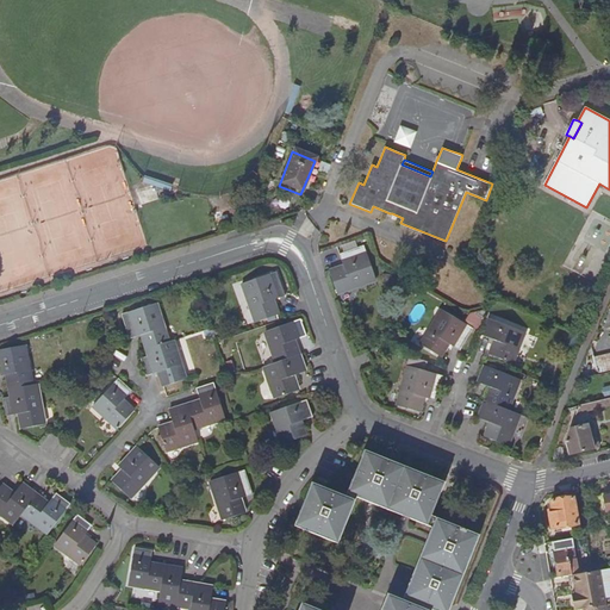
[(107,169),(107,178),(123,179),(123,163),(119,163),(118,170),(107,169)]
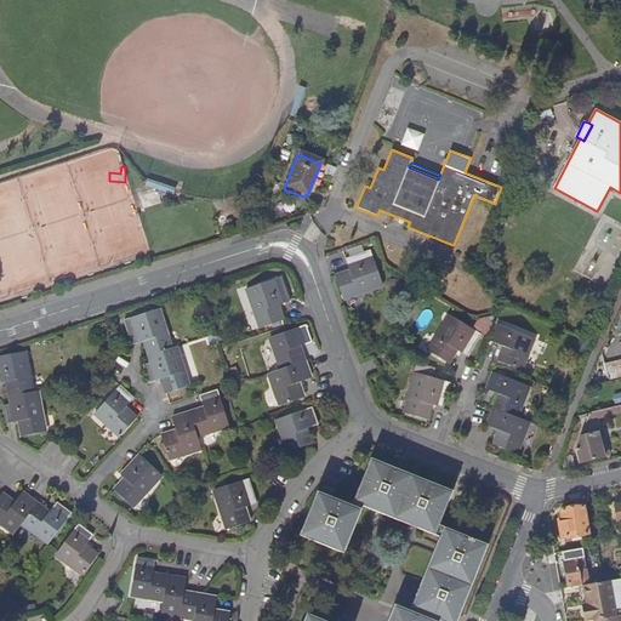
[(160,193),(141,199),(144,211),(164,205),(160,193)]
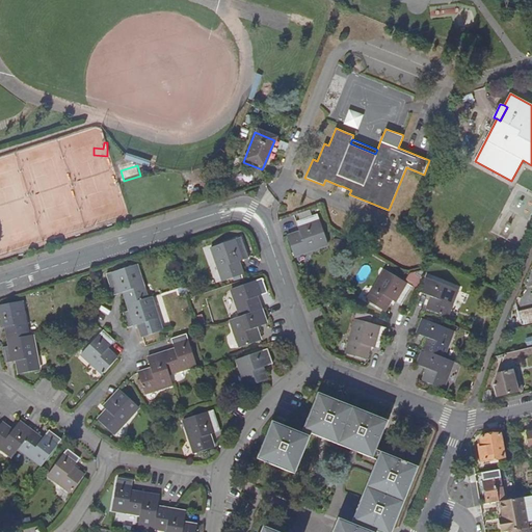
[(295,237),(287,240),(293,260),(326,248),(316,218),(294,225),(299,238),(295,239),(295,237)]
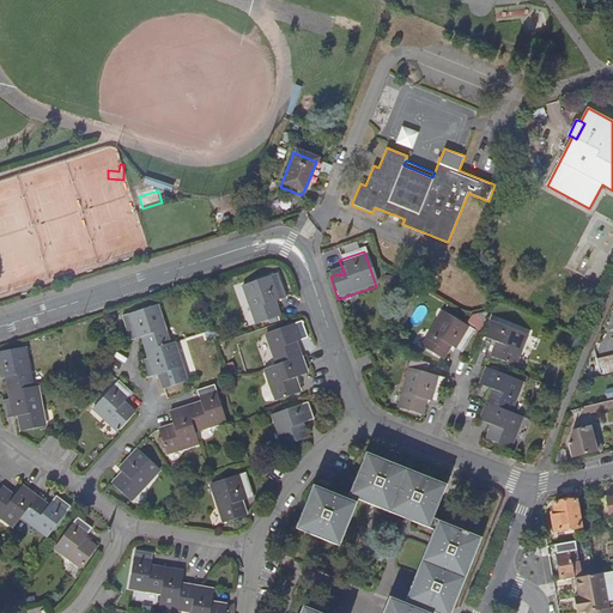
[(271,305),(285,301),(277,278),(242,289),(255,327),(278,320),(274,310),(272,310),(271,305)]
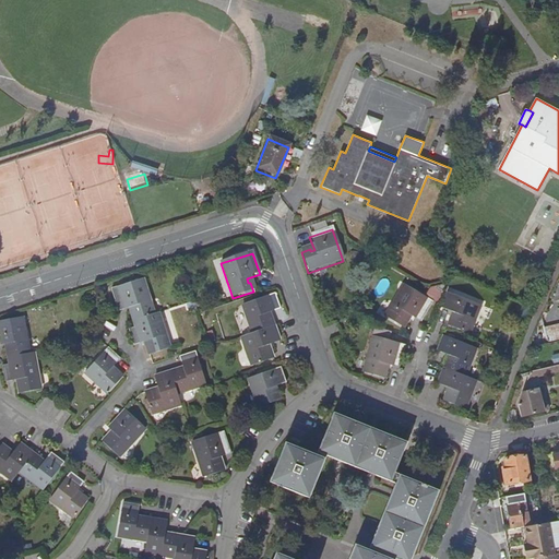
[(158,314),(154,317),(143,282),(111,292),(118,313),(127,311),(131,309),(133,313),(130,314),(135,330),(129,332),(133,347),(146,343),(147,347),(146,348),(149,357),(169,351),(158,314)]
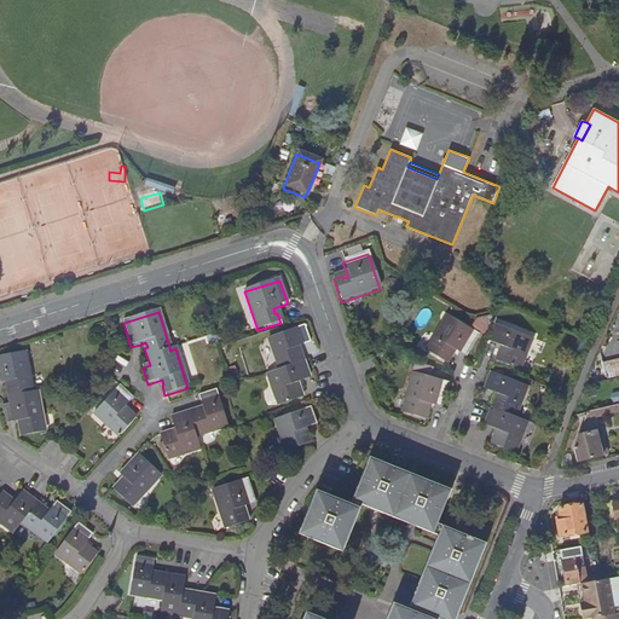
[(618,312),(608,337),(618,334),(618,312)]
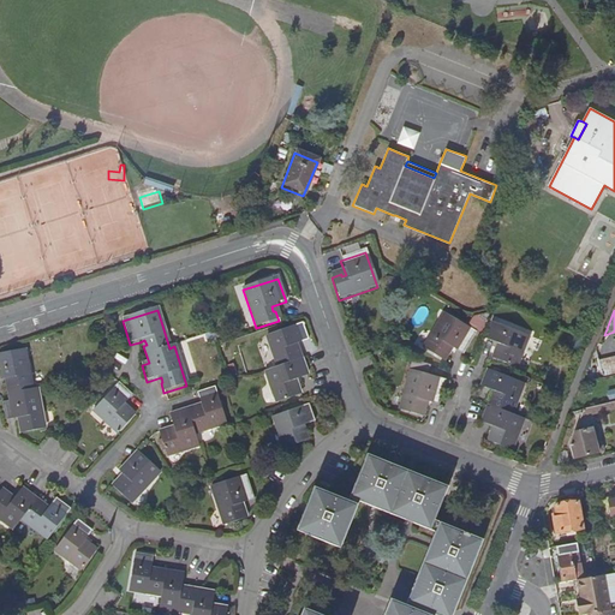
[(443,316),(422,351),(442,364),(448,354),(446,353),(448,350),(461,357),(475,335),(443,316)]
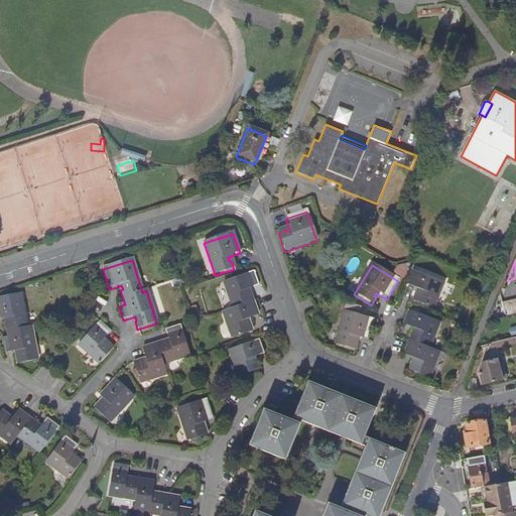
[(411,303),(431,310),(441,283),(412,273),(406,287),(418,292),(416,296),(415,295),(411,303)]
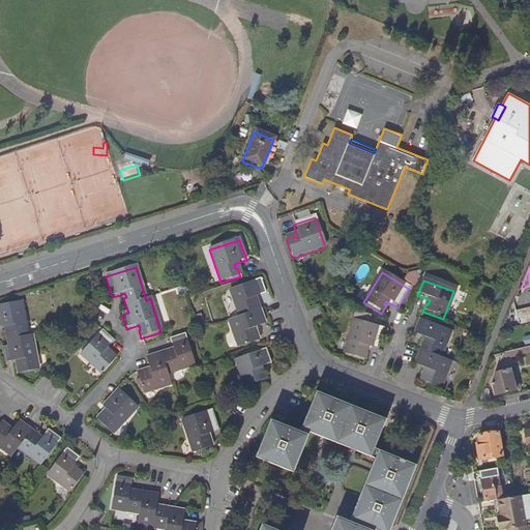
[(264,326),(259,312),(256,303),(255,304),(253,300),(265,296),(260,282),(230,292),(238,318),(228,322),(237,349),(258,342),(255,333),(254,333),(252,330),(264,326)]
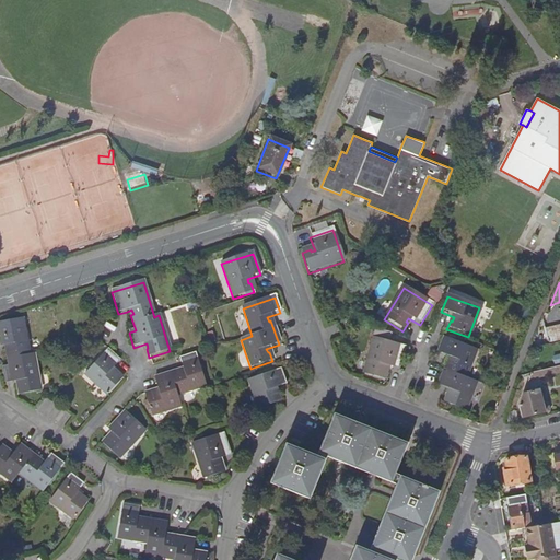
[(34,356),(30,357),(23,319),(0,324),(0,347),(8,346),(9,351),(7,351),(8,360),(9,366),(2,368),(6,384),(20,382),(20,386),(19,386),(20,396),(41,393),(34,356)]
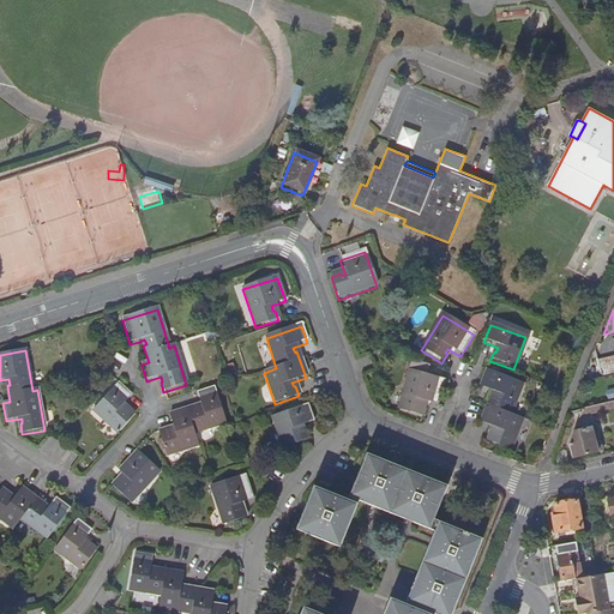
[(613,355),(596,360),(600,378),(613,373),(613,355)]
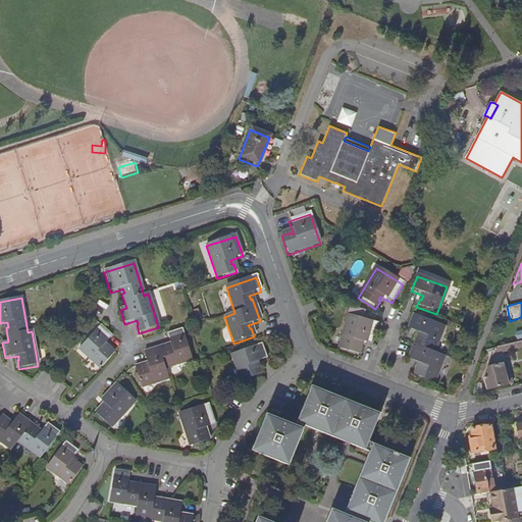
[(347,316),(337,350),(357,355),(360,347),(358,347),(359,343),(371,346),(377,325),(347,316)]
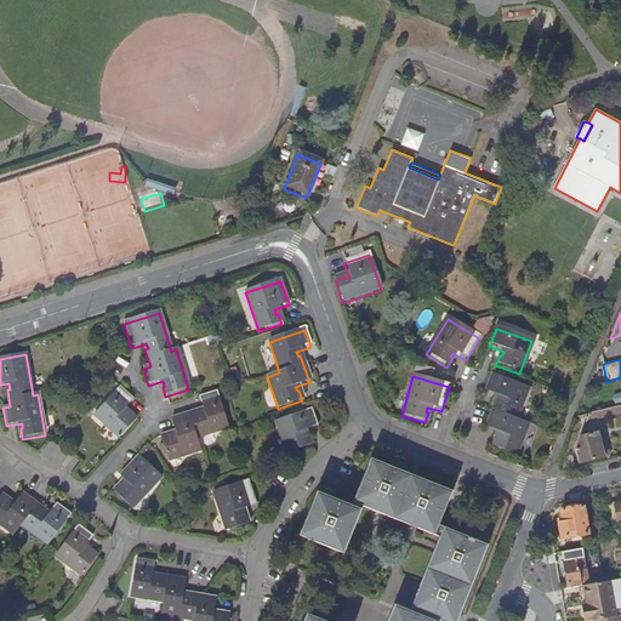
[(495,403),(491,411),(484,428),(499,433),(496,438),(495,437),(491,448),(514,457),(527,426),(514,421),(527,389),(491,376),(484,393),(499,399),(496,403),(495,403)]
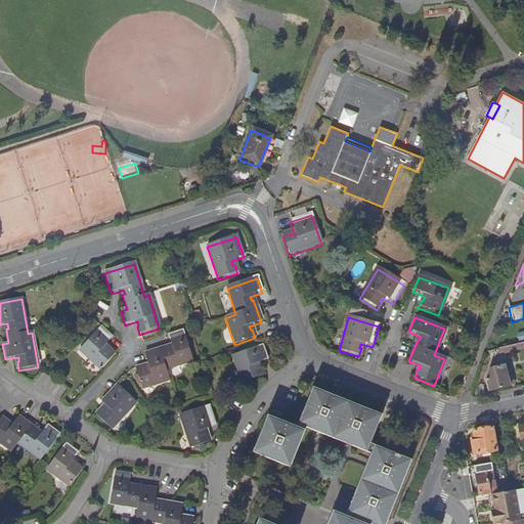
[(104,347),(113,338),(101,328),(80,352),(100,370),(115,354),(108,349),(107,350),(104,347)]
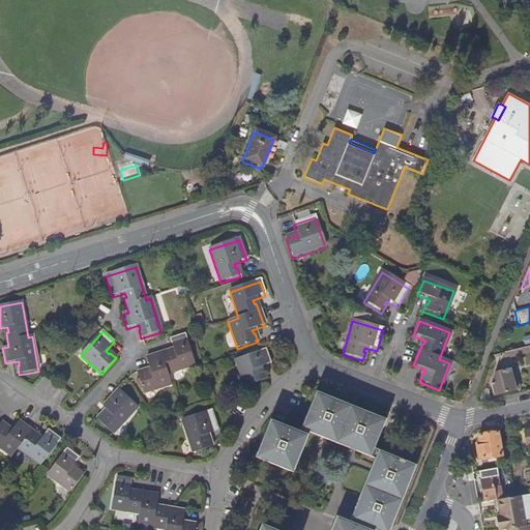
[(169,352),(160,355),(146,359),(150,372),(146,373),(145,372),(137,375),(143,394),(171,386),(170,383),(168,376),(195,366),(185,335),(170,341),(174,353),(170,354),(169,352)]
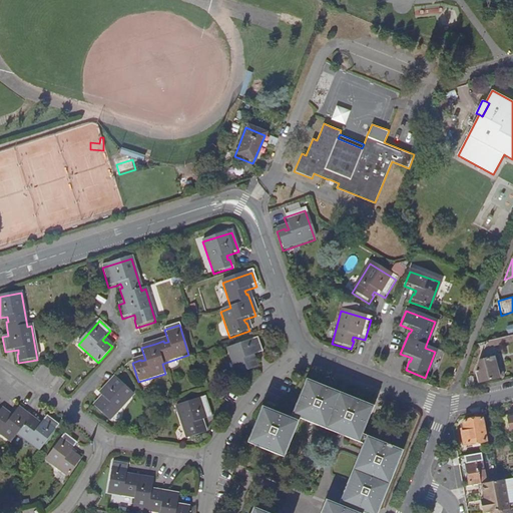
[(503,338),(504,344),(512,342),(511,336),(503,338)]
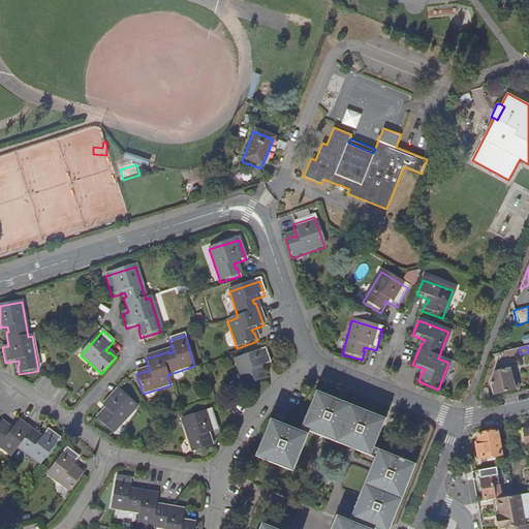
[(503,359),(520,354),(519,348),(510,350),(501,352),(497,361),(503,360),(503,359)]
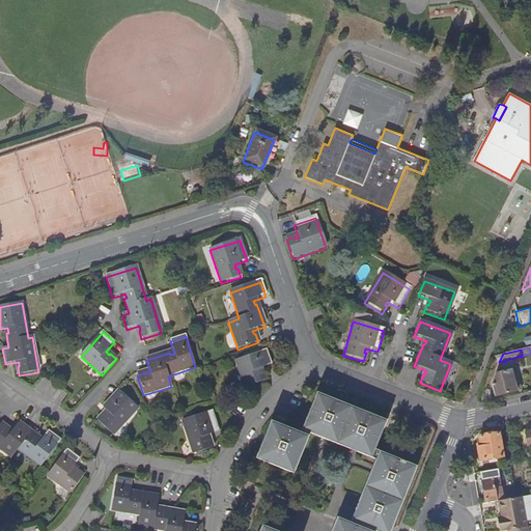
[(271,365),(266,352),(235,362),(244,389),(264,382),(262,373),(260,373),(259,369),(271,365)]
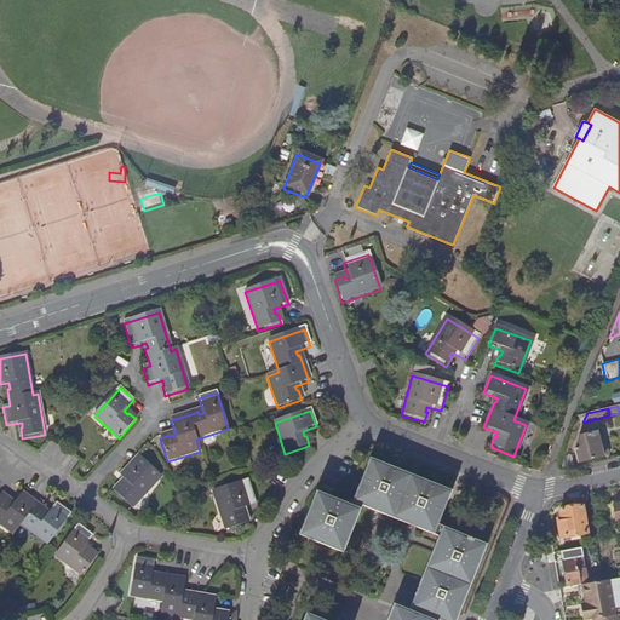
[(573,449),(577,464),(607,457),(602,432),(578,437),(573,449)]
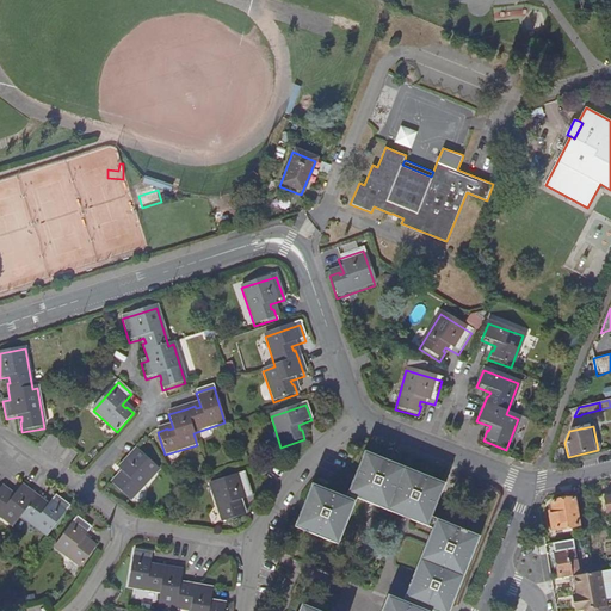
[(137,451),(118,470),(124,475),(119,479),(118,477),(111,485),(129,503),(159,470),(137,451)]
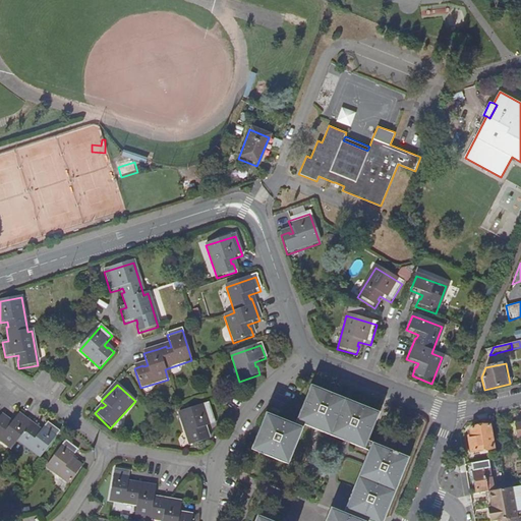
[(374,416),(310,391),(298,421),(361,447),(374,416)]
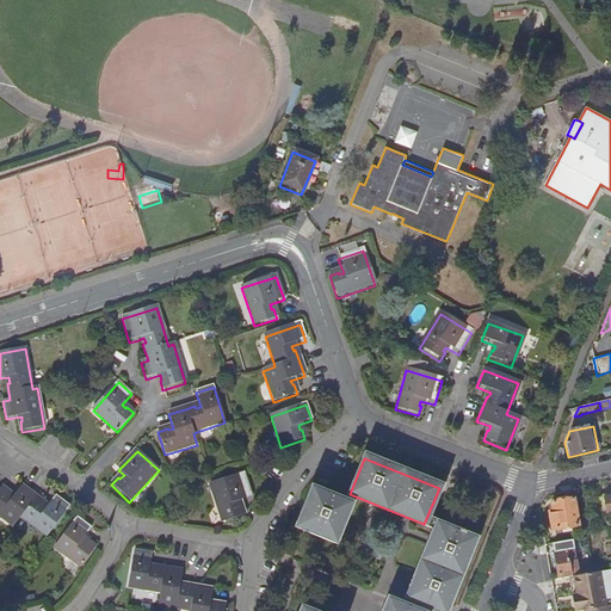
[(238,501),(252,498),(244,474),(210,485),(222,523),(245,516),(241,507),(240,507),(238,501)]
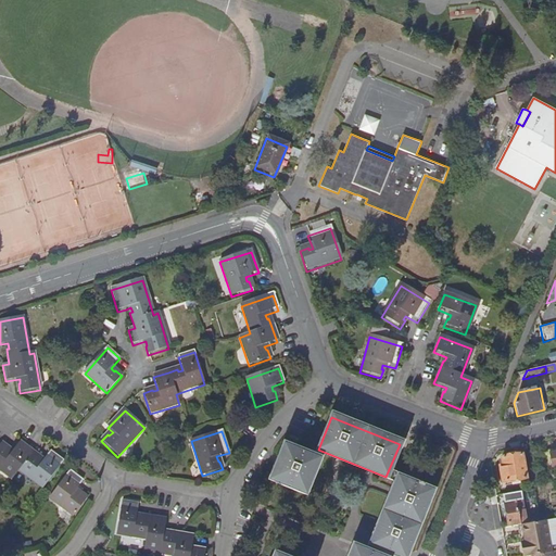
[(40,459),(33,453),(21,443),(11,454),(8,452),(10,450),(2,444),(0,446),(0,470),(12,480),(21,470),(43,488),(64,462),(51,452),(42,463),(39,460),(40,459)]
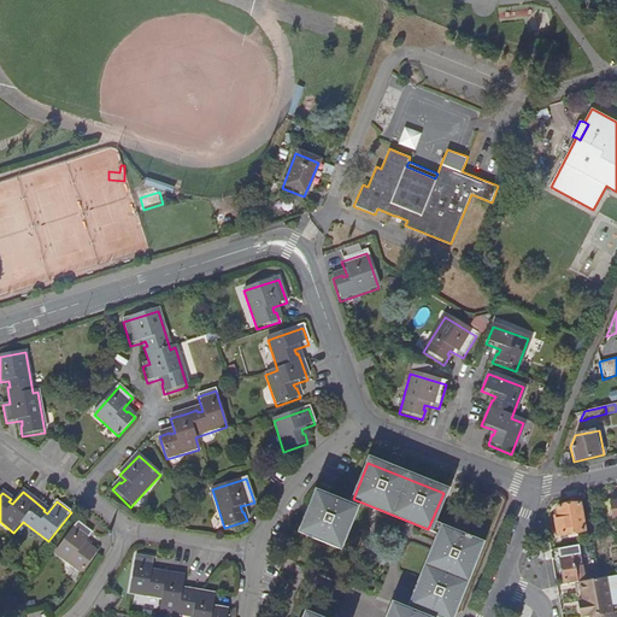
[(353,511),(316,495),(301,533),(338,547),(353,511)]
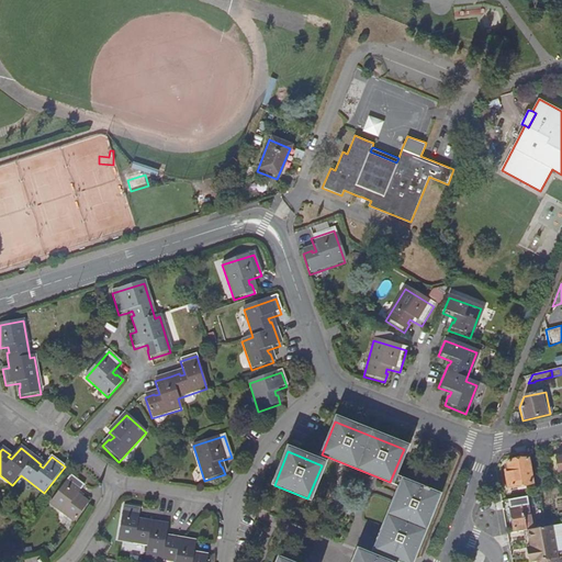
[(504,475),(506,489),(531,484),(526,460),(506,464),(508,474),(504,475)]
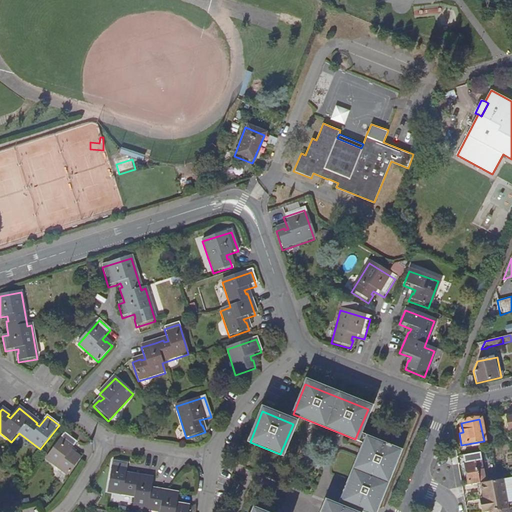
[(69,452),(77,443),(65,434),(46,458),(68,476),(80,460),(73,454),(72,455),(69,452)]
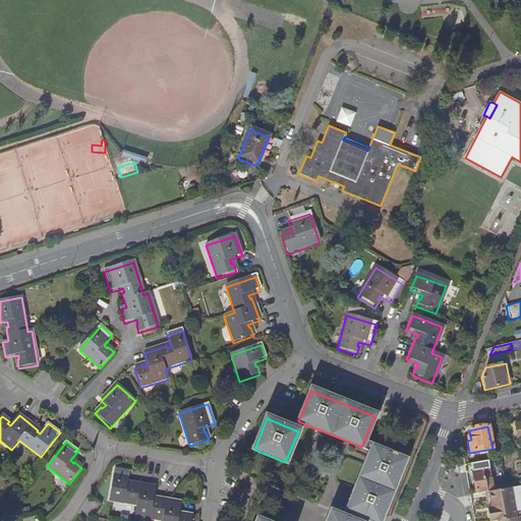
[(391,454),(391,456),(372,449),(365,466),(356,490),(344,519),(332,514),(329,520),(364,520),(365,520),(367,520),(379,520),(404,461),(396,458),(397,456),(391,454)]
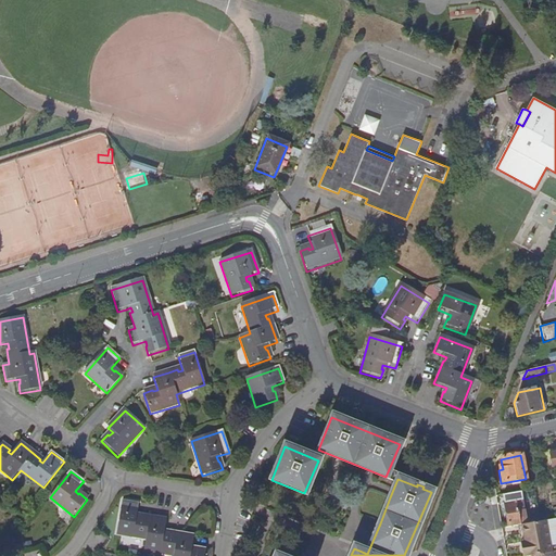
[(520,526),(526,525),(523,510),(516,512),(515,502),(521,501),(520,492),(502,495),(507,528),(520,526)]
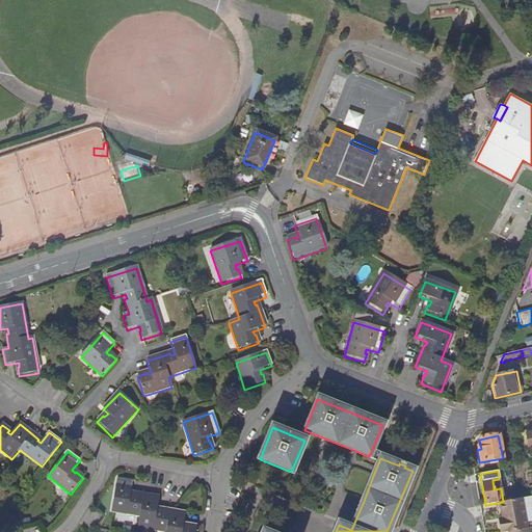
[(185,514),(169,512),(161,510),(160,512),(156,511),(158,499),(143,496),(134,495),(134,496),(130,496),(132,482),(116,480),(111,512),(139,516),(137,528),(160,531),(195,531),(196,528),(188,527),(187,528),(183,528),(185,514)]
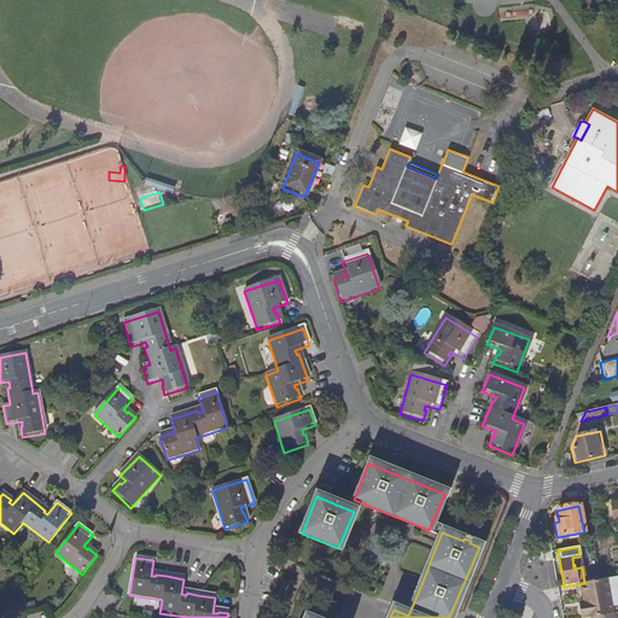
[(611,610),(616,608),(617,607),(617,594),(616,577),(606,579),(611,610)]
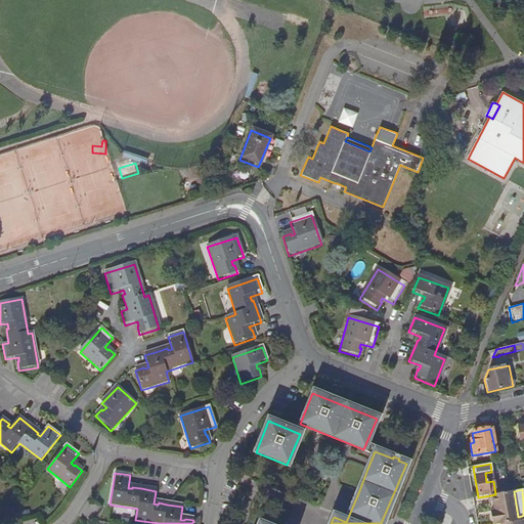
[(489,516),(490,523),(505,523),(510,523),(519,521),(518,517),(514,491),(508,492),(495,494),(490,495),(492,512),(493,515),(489,516)]
